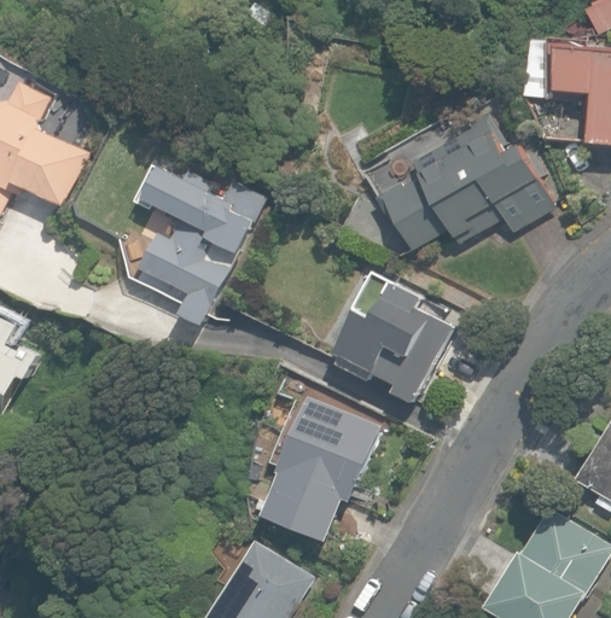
[(582,7),(593,34),(610,25),(610,0),(592,0),(589,1),(591,5),(582,7)]
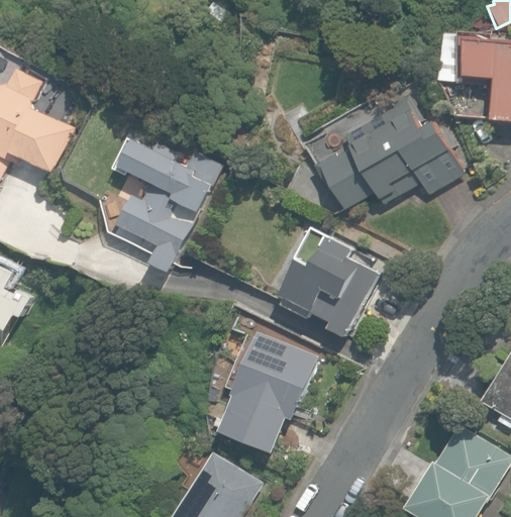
[(491,118),(510,120),(510,41),(492,41),(493,33),(446,30),(435,80),(485,85),(486,78),(494,78),(491,118)]
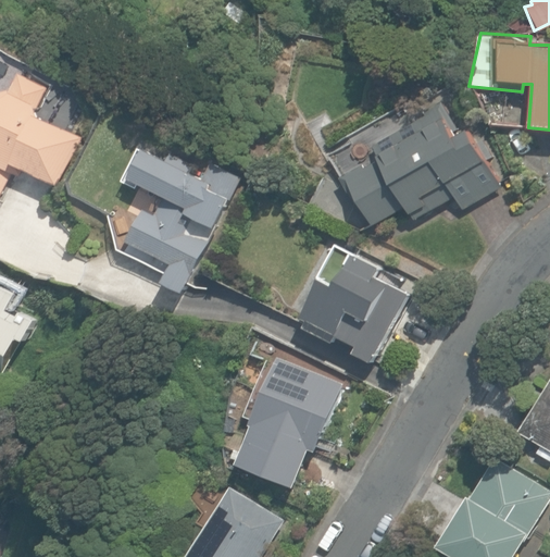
[(0,188),(9,172),(20,177),(24,170),(54,185),(78,136),(37,116),(35,107),(45,87),(15,73),(4,94),(0,95),(0,188)]
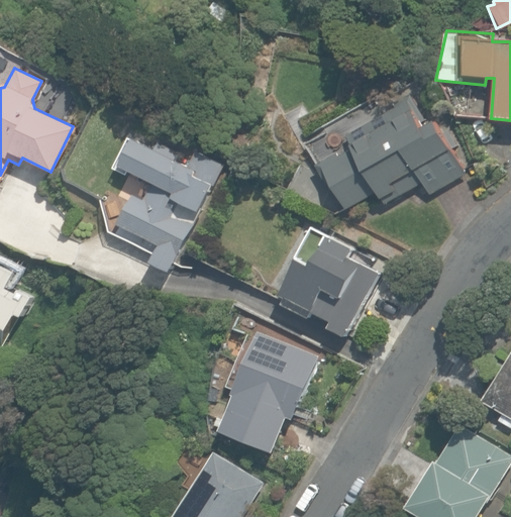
[(340,203),(344,210),(375,191),(383,203),(419,182),(427,194),(462,174),(447,149),(453,145),(443,130),(439,132),(432,121),(420,128),(417,122),(421,120),(406,95),(389,105),(391,108),(329,145),(333,152),(313,165),(337,205),(340,203)]
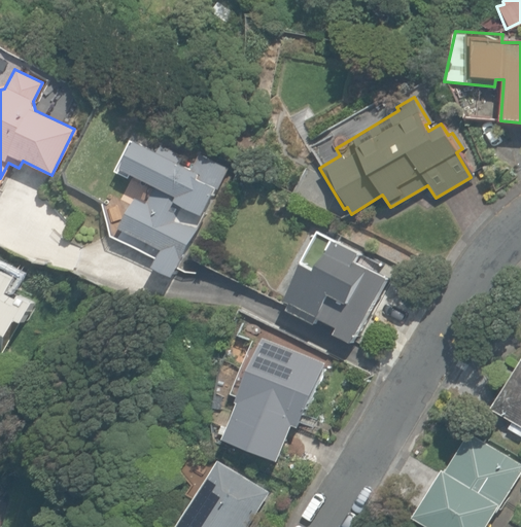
[(151,266),(170,275),(227,171),(197,155),(188,170),(174,163),(178,154),(159,144),(153,153),(130,141),(114,171),(150,190),(144,203),(133,197),(116,226),(160,250),(151,266)]
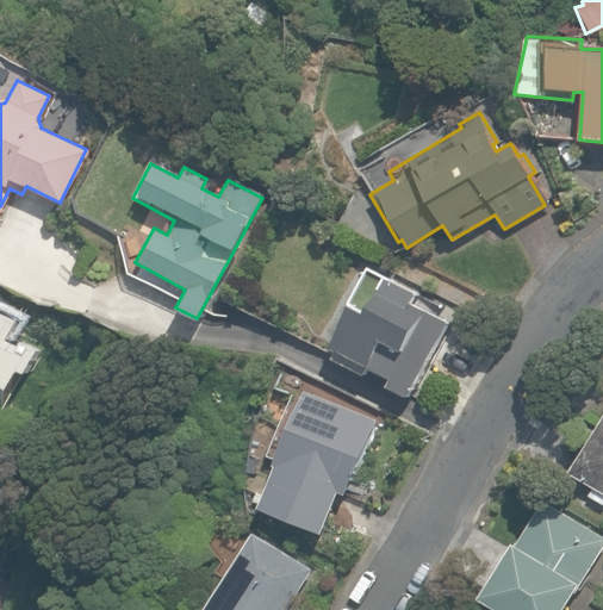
[(406,396),(446,322),(415,305),(421,294),(386,275),(366,312),(349,303),(327,346),(331,349),(327,358),(361,375),(366,366),(390,378),(386,385),(406,396)]
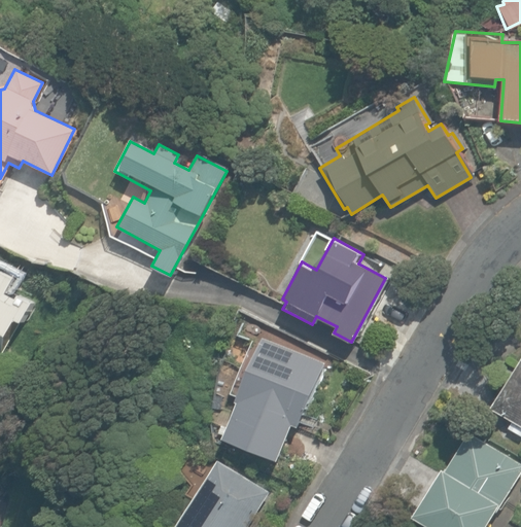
[(0,339),(2,334),(8,336),(15,320),(22,323),(33,302),(16,294),(14,299),(4,293),(12,277),(0,271),(0,339)]
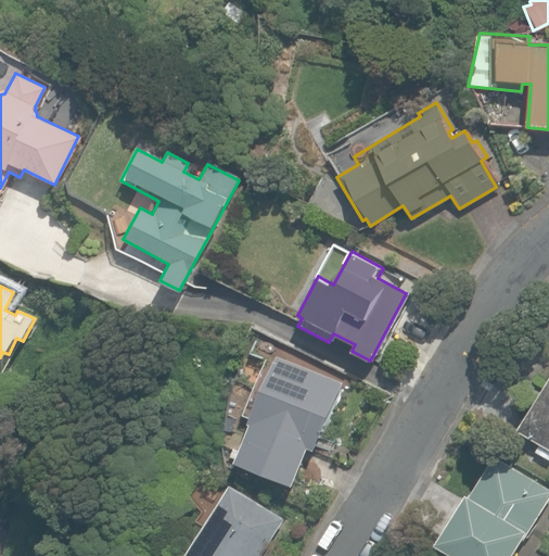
[(234,463),(292,485),(307,447),(314,450),(341,382),(340,382),(276,356),(273,362),(265,358),(252,390),(259,393),(247,424),(250,424),(234,463)]
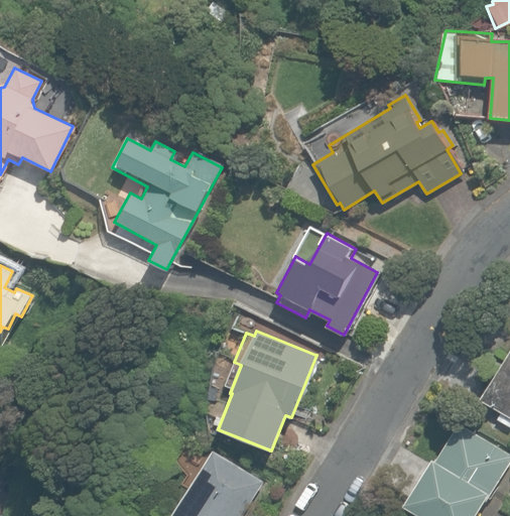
[(509,345),(477,401),(509,420),(509,345)]
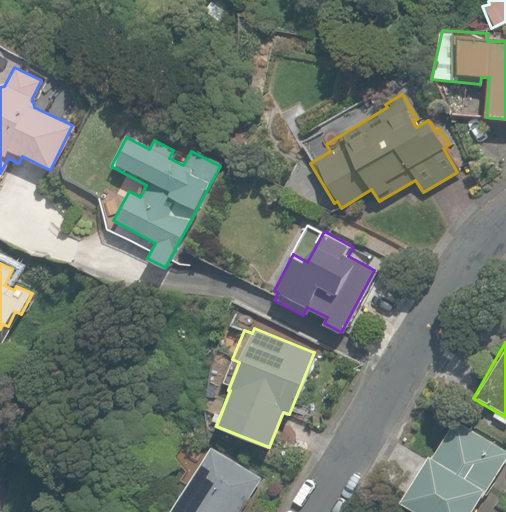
[(401,502),(416,511),(471,511),(505,455),(505,451),(453,419),(431,456),(429,455),(401,502)]
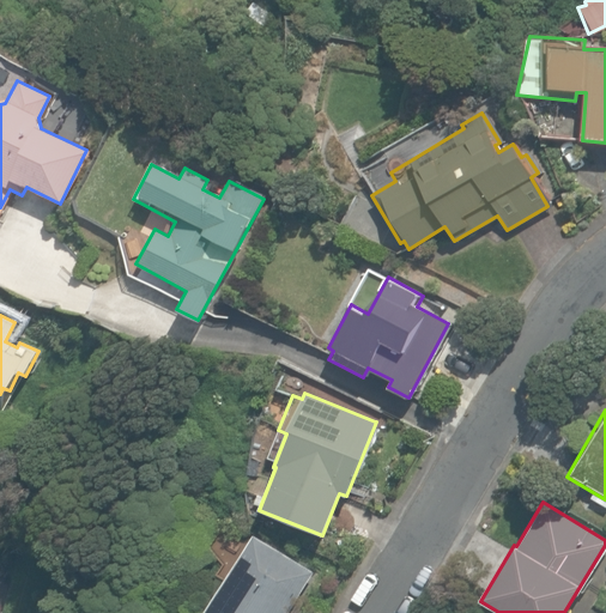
[(284,612),(311,571),(252,534),(201,612),(284,612)]
